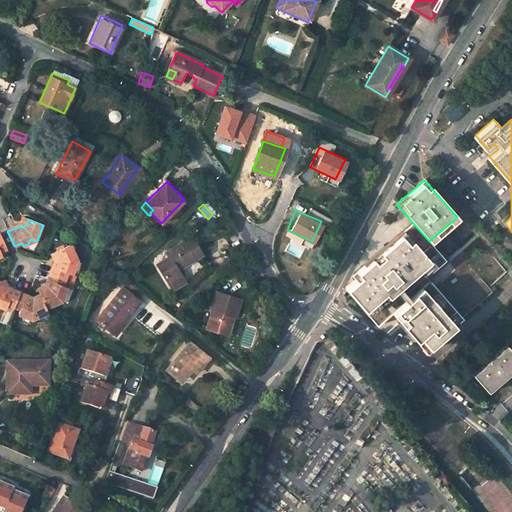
[(461,318),(426,277),(445,260),(429,241),(412,222),(352,275),(355,280),(345,289),(377,326),(391,313),(424,351),(461,318)]
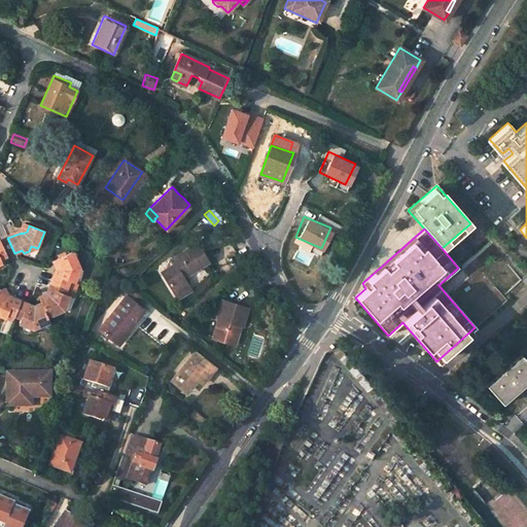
[(183,277),(208,262),(200,248),(196,243),(170,258),(174,264),(163,270),(171,282),(169,284),(173,291),(186,284),(183,277)]
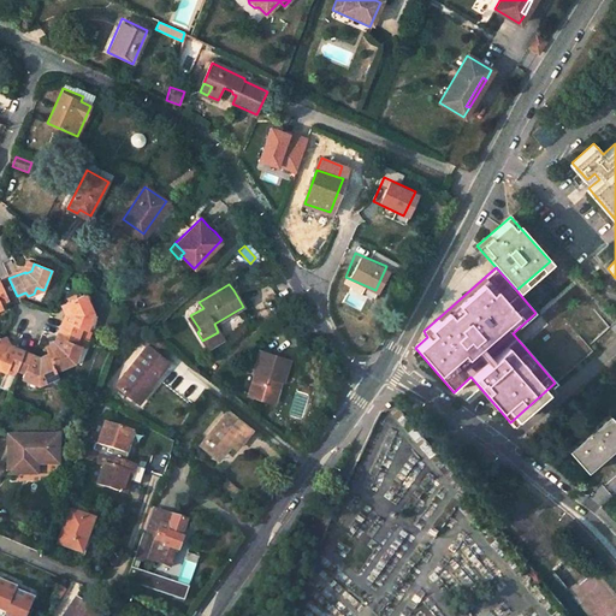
[(71,311),(69,315),(67,315),(61,330),(80,336),(82,331),(87,332),(89,324),(87,318),(93,314),(86,296),(67,303),(70,311),(71,311)]
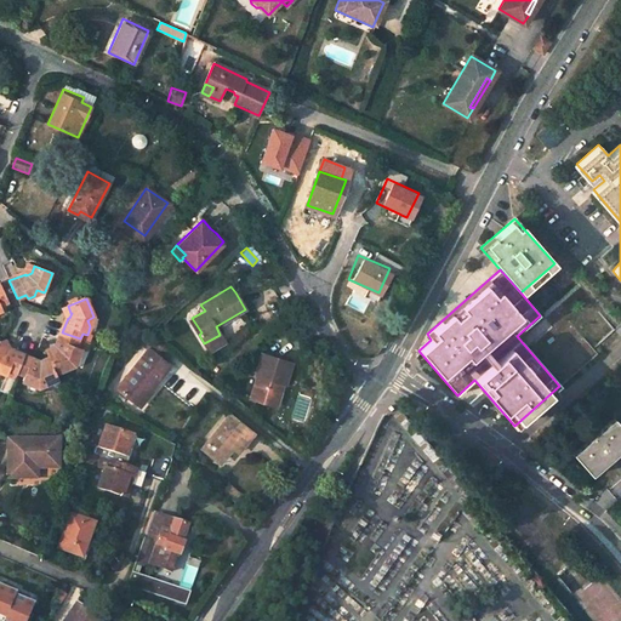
[(57,347),(53,354),(47,357),(50,362),(56,375),(74,365),(72,358),(79,355),(83,349),(77,347),(80,339),(62,332),(56,346),(57,347)]
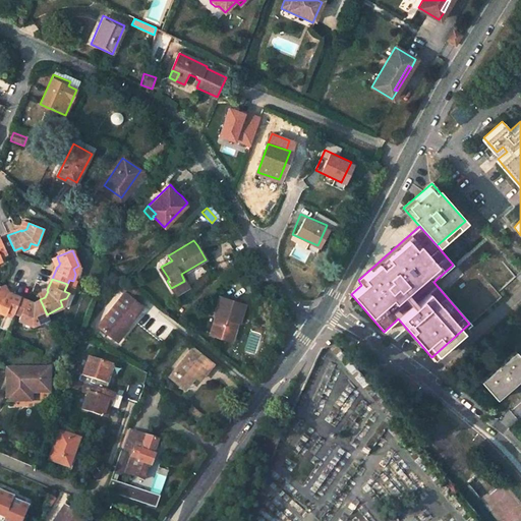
[(175,294),(188,287),(184,281),(171,288),(175,294)]
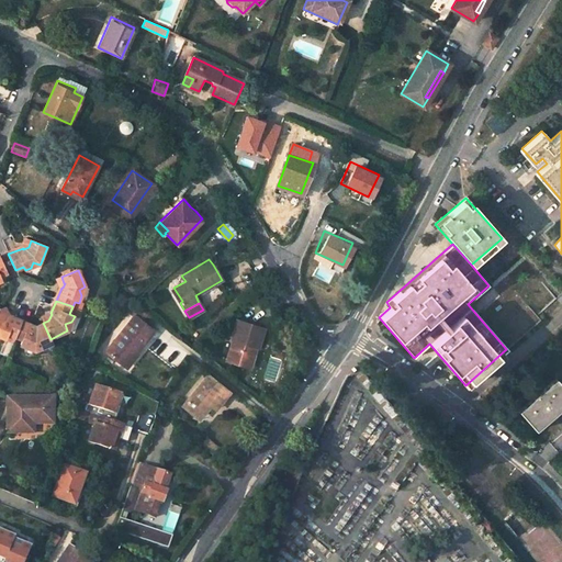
[(135,316),(107,351),(126,368),(136,356),(134,353),(153,330),(144,324),(150,315),(138,305),(132,313),(135,316)]
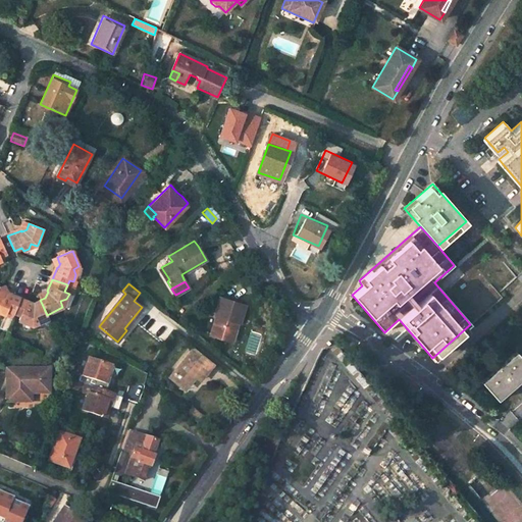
[(0,286),(0,308),(1,313),(6,315),(8,311),(13,313),(19,299),(8,294),(7,295),(3,293),(0,286)]
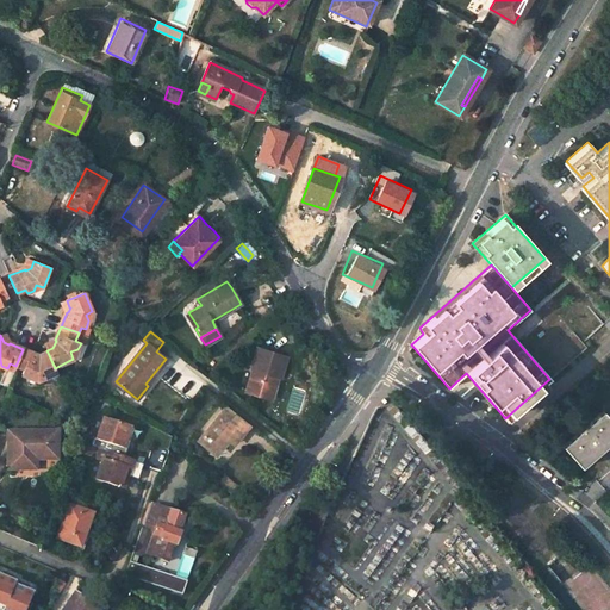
[(286,358),(257,348),(251,367),(253,368),(246,391),(268,398),(275,375),(280,377),(286,358)]
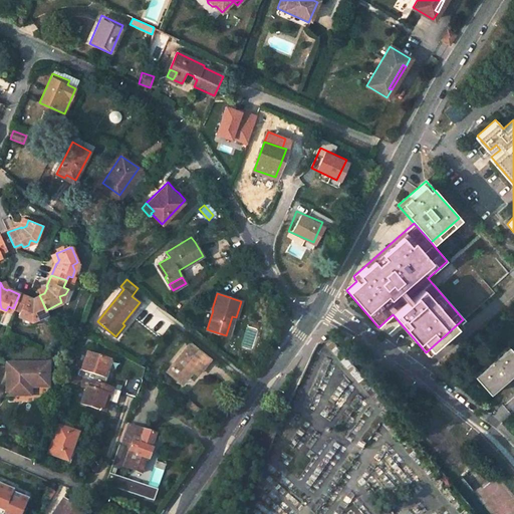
[(32,299),(19,294),(13,308),(21,311),(19,315),(24,317),(31,314),(33,321),(48,314),(46,310),(41,299),(36,302),(32,300),(32,299)]
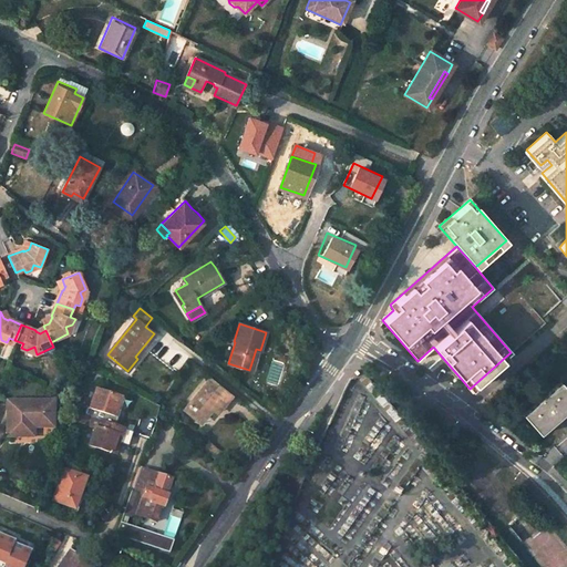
[(14,340),(9,338),(7,342),(1,358),(8,360),(14,340)]
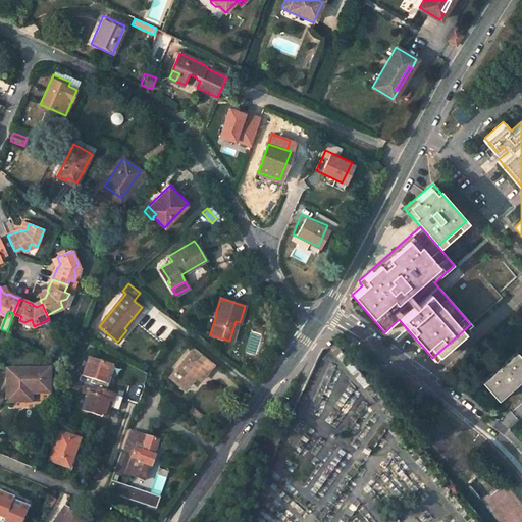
[(86,353),(91,355),(94,348),(89,346),(86,353)]
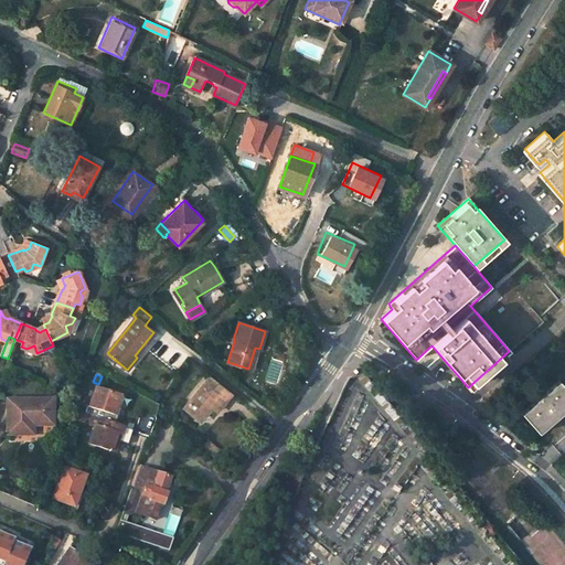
[(209,377),(183,408),(198,420),(209,406),(216,412),(230,395),(209,377)]
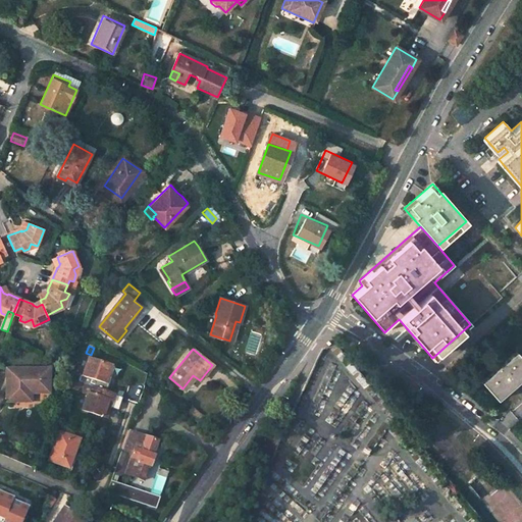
[(521,358),(516,352),(481,382),(498,400),(521,378),(521,358)]
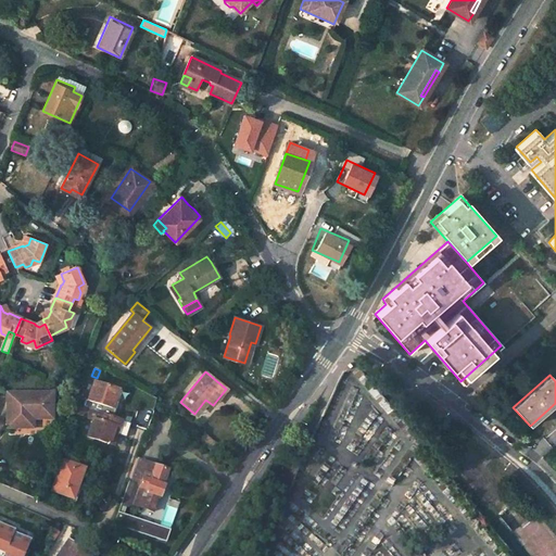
[(112,407),(118,389),(93,381),(87,399),(96,403),(92,411),(112,417),(115,407),(112,407)]
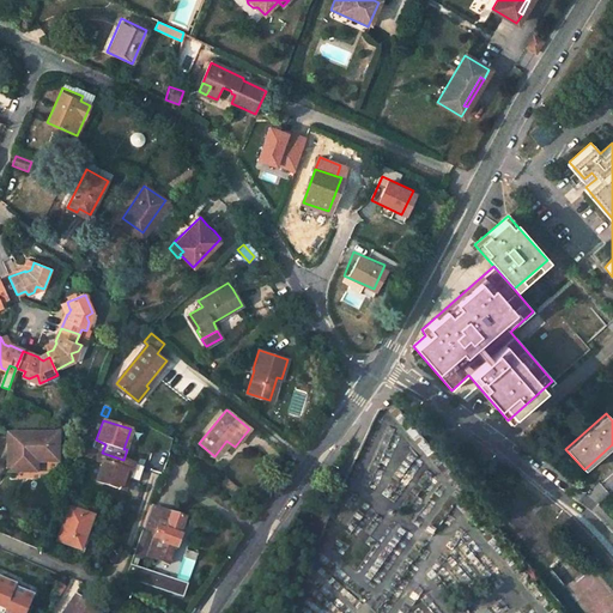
[(302,437),(290,428),(284,435),(296,444),(302,437)]
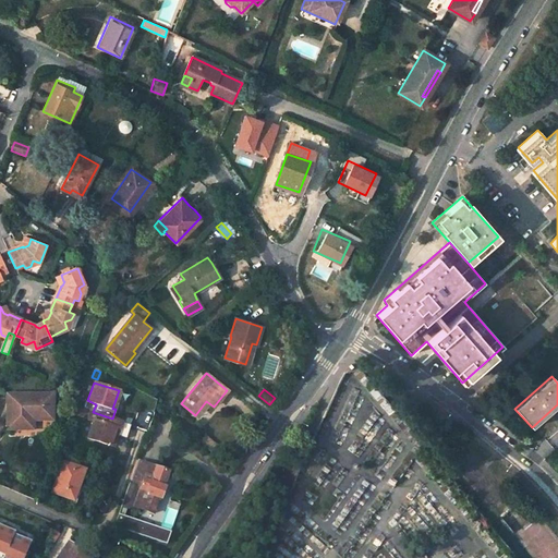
[(26,397),(7,396),(7,429),(28,429),(28,417),(52,417),(52,393),(26,395),(26,397)]
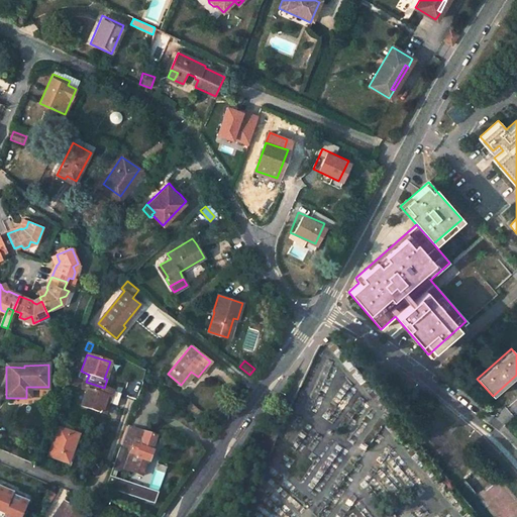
[(89,375),(81,371),(78,379),(84,381),(86,382),(89,375)]
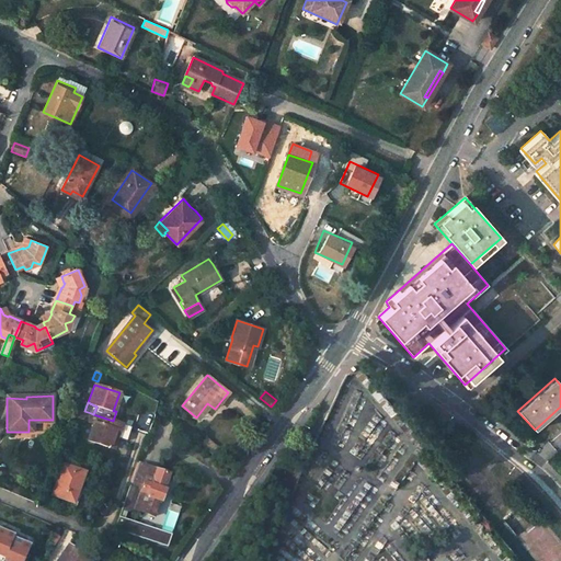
[(88,441),(112,448),(118,432),(121,432),(124,424),(113,421),(93,414),(91,413),(89,421),(94,423),(88,441)]
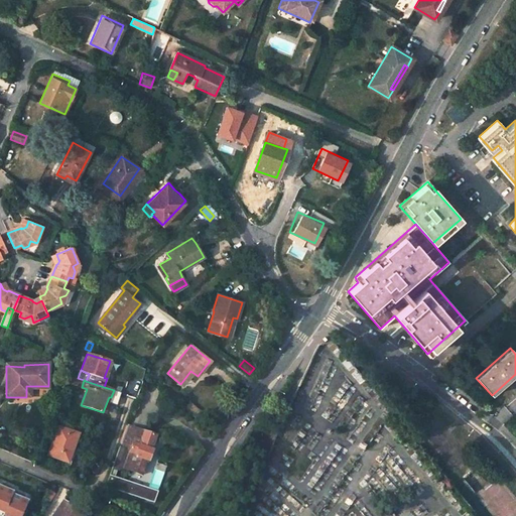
[(111,397),(110,403),(118,406),(123,393),(114,390),(111,397)]
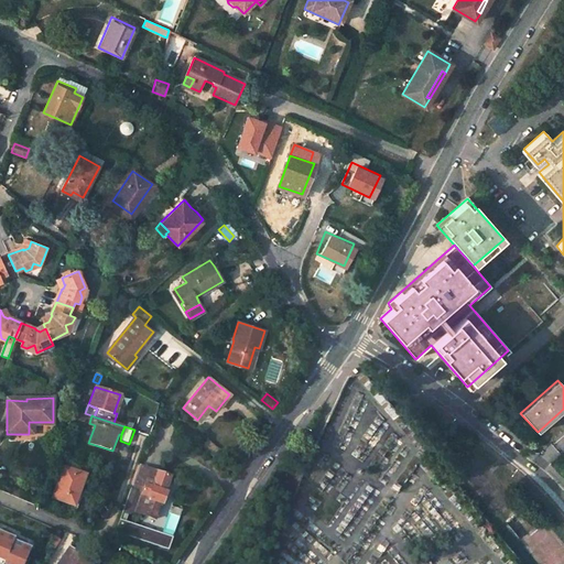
[(90,459),(76,455),(71,470),(63,467),(52,497),(74,506),(86,475),(85,475),(90,459)]
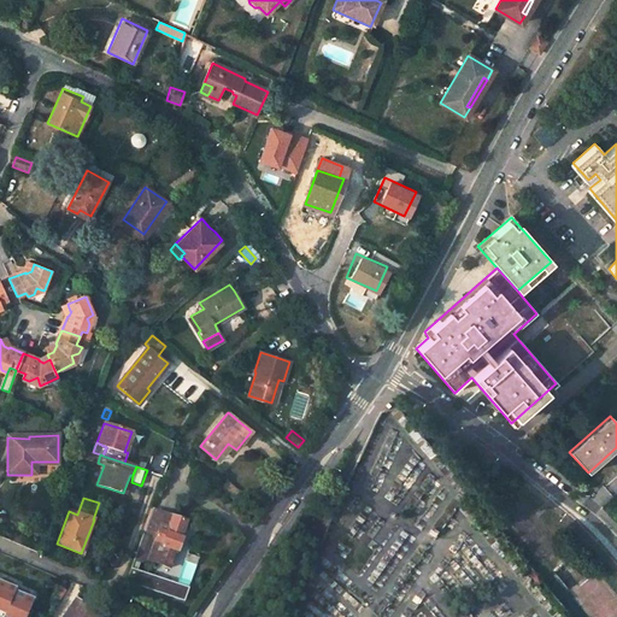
[(141,535),(133,559),(140,563),(146,559),(169,568),(175,550),(176,550),(180,539),(178,538),(184,521),(171,516),(171,518),(164,516),(165,513),(152,509),(141,535)]
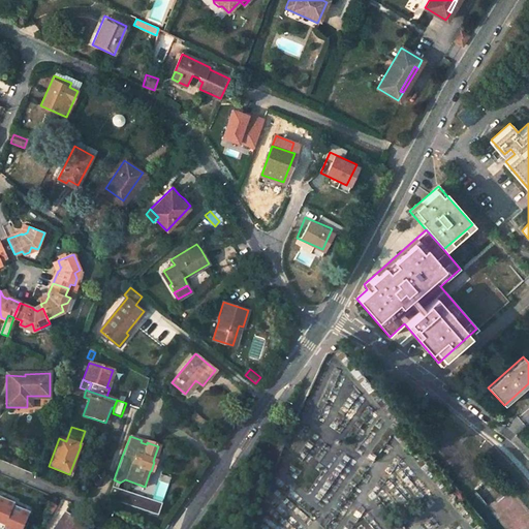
[(117,489),(120,483),(114,479),(106,499),(157,519),(162,506),(117,489)]
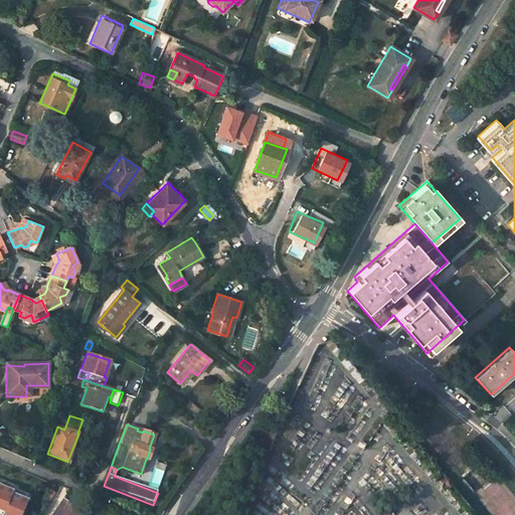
[(20,514),(26,502),(23,501),(24,498),(12,493),(13,491),(0,485),(0,514),(20,514)]
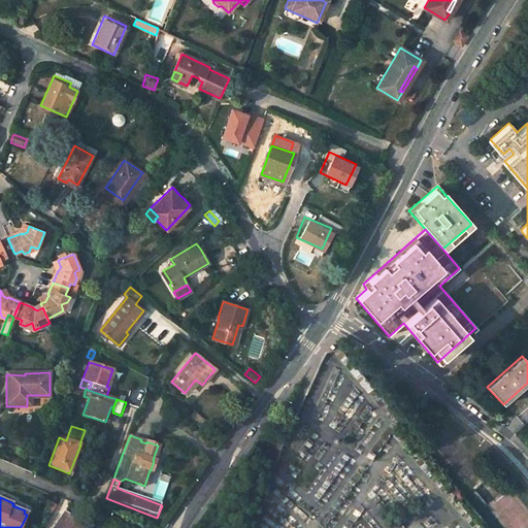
[(85,527),(65,514),(54,527),(85,527)]
